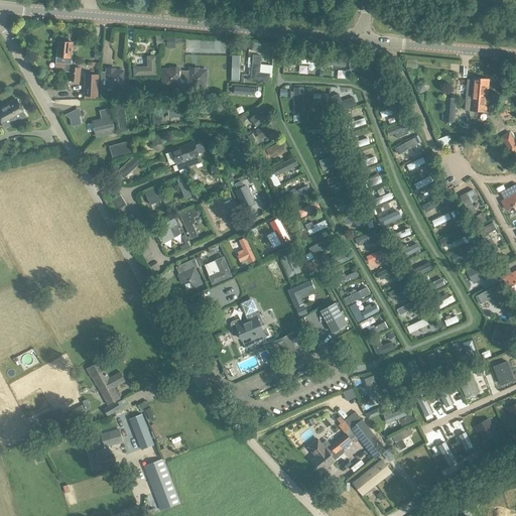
[(163,35),(156,36),(156,39),(157,46),(164,45),(163,35)]
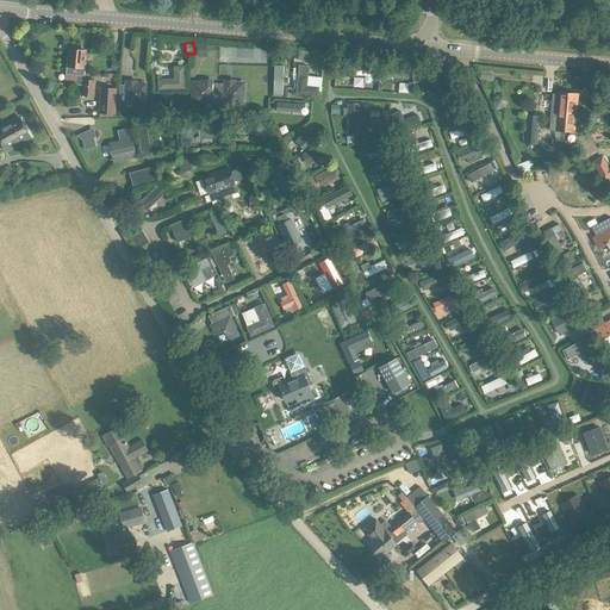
[(85,75),(83,75),(86,50),(70,49),(67,73),(76,74),(75,85),(82,86),(82,97),(94,98),(95,81),(85,80),(85,75)]
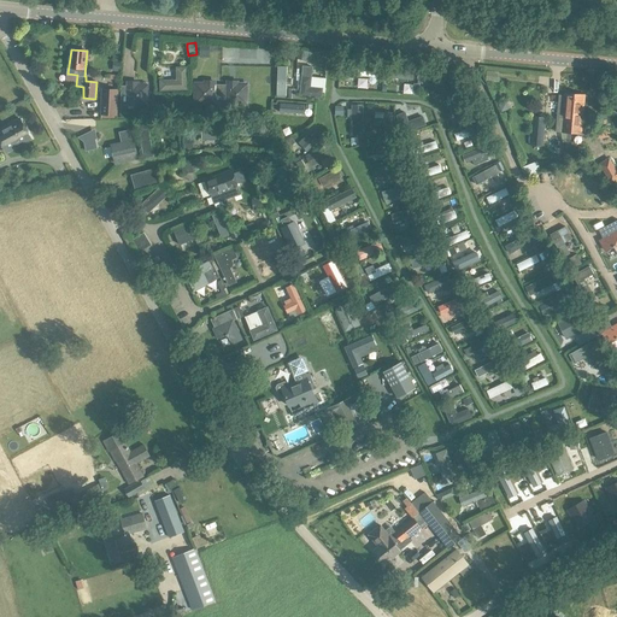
[(286,72),(286,65),(277,65),(277,95),(286,95),(286,82),(293,82),(293,72),(286,72)]
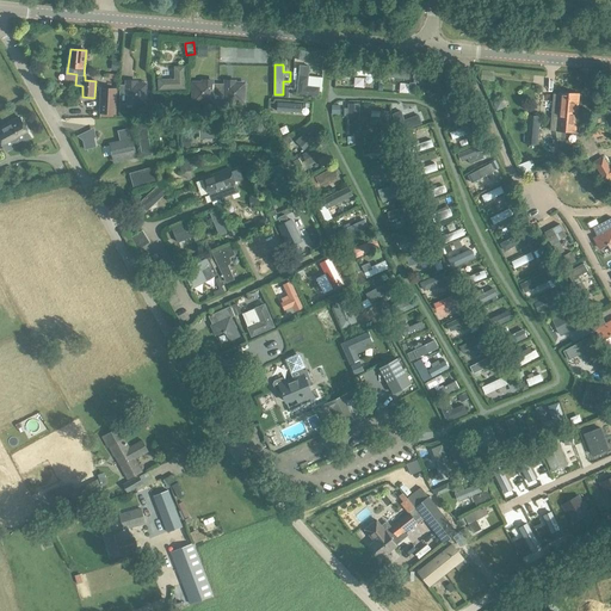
[(349,65),(347,75),(372,76),(372,66),(349,65)]
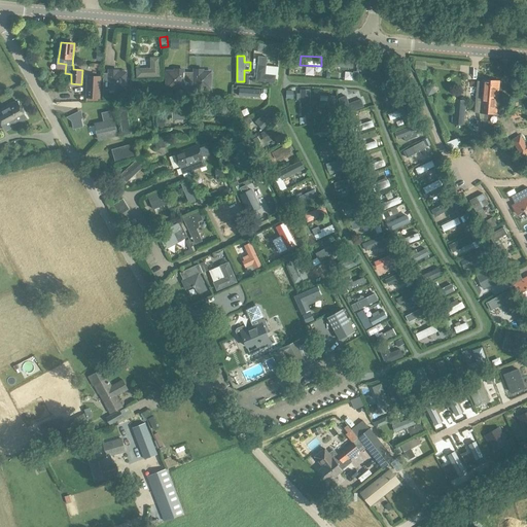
[(259,57),(256,77),(256,82),(275,84),(276,75),(266,74),(268,58),(259,57)]
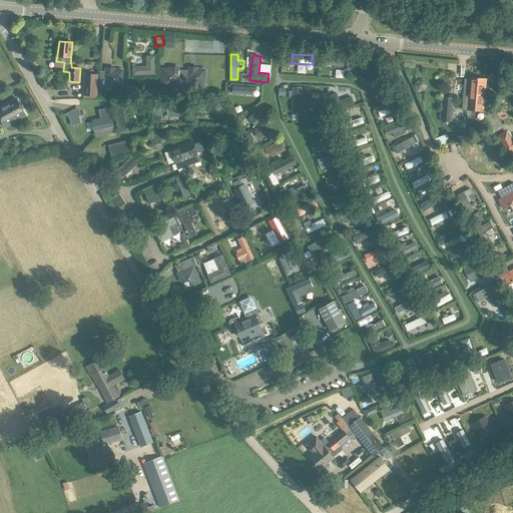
[(147,66),(133,67),(133,76),(156,75),(156,56),(146,56),(147,66)]
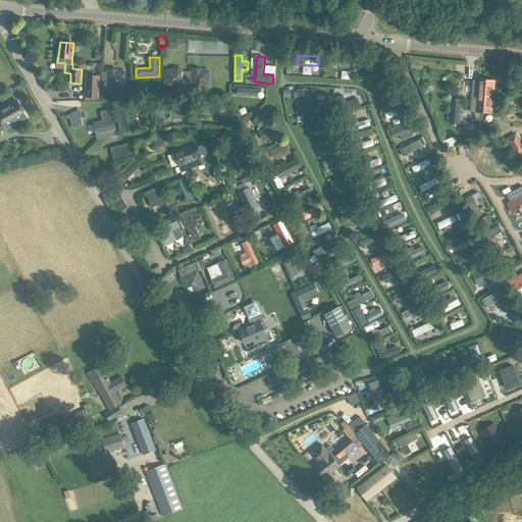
[(349,58),(327,57),(326,66),(349,67),(349,58)]
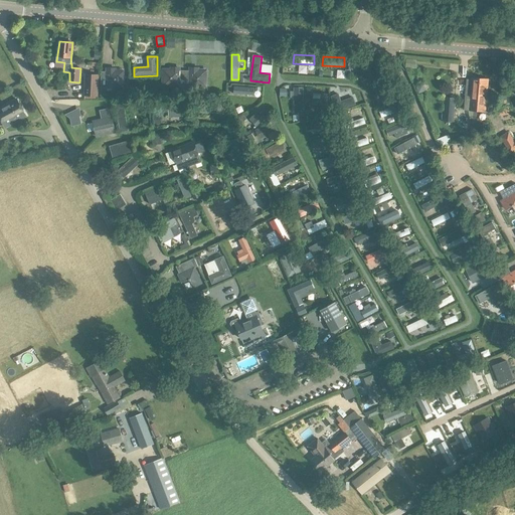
[(358,69),(358,65),(372,65),(373,57),(349,56),(348,64),(353,64),(352,69),(358,69)]
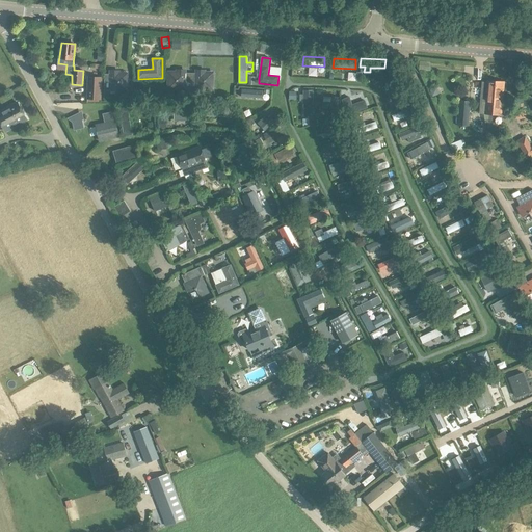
[(195,81),(191,81),(191,95),(205,95),(205,90),(212,90),(212,72),(195,72),(195,81)]
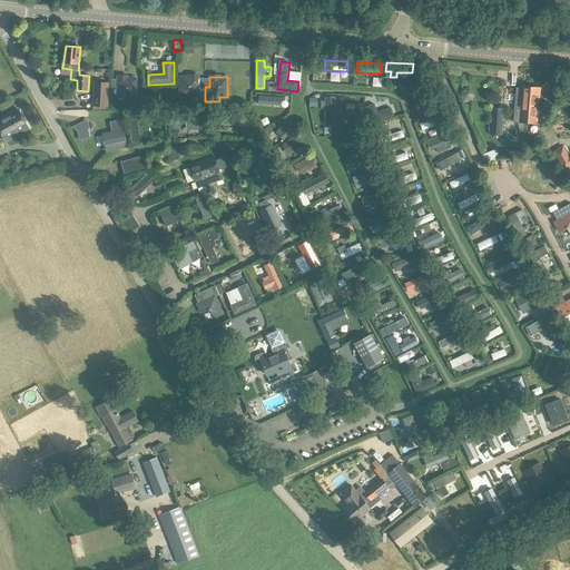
[(112,80),(112,104),(126,104),(126,98),(137,98),(137,78),(128,78),(117,78),(117,80),(112,80)]
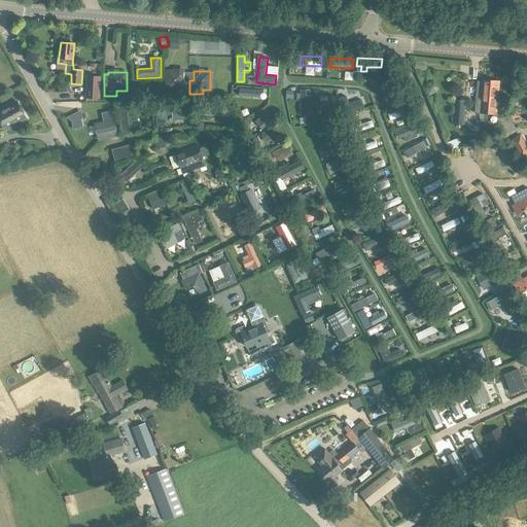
[(184,72),(167,72),(167,89),(177,89),(177,94),(189,94),(189,80),(184,80),(184,72)]
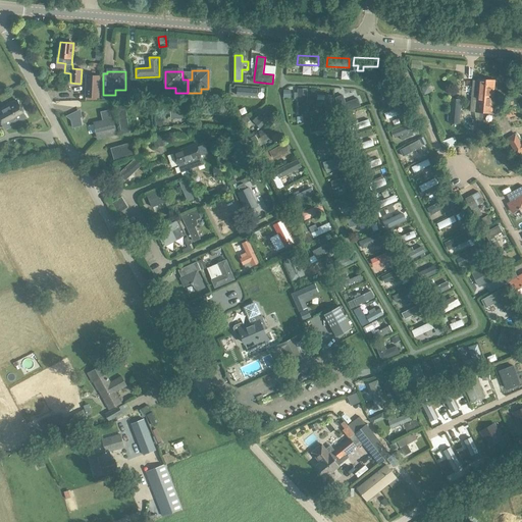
[(100,75),(87,75),(86,97),(86,100),(99,101),(100,75)]
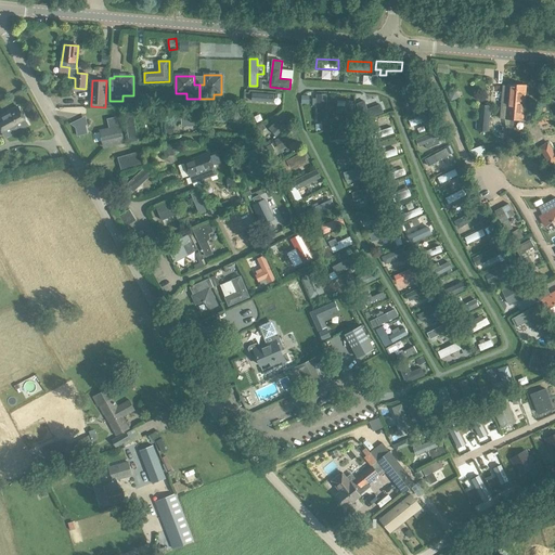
[(504,84),(501,118),(514,119),(517,85),(507,84),(504,84)]
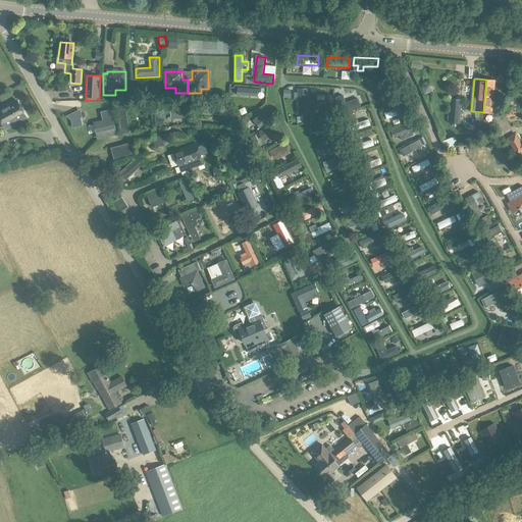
[(388,80),(383,81),(387,94),(383,95),(385,100),(385,101),(395,98),(395,97),(393,92),(388,80)]
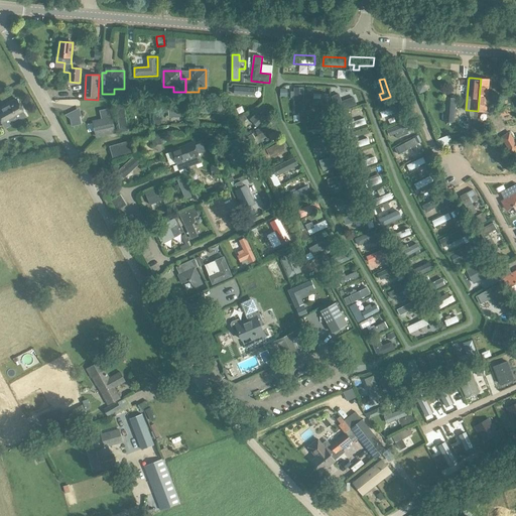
[(481,79),(478,111),(486,112),(489,80),(481,79)]
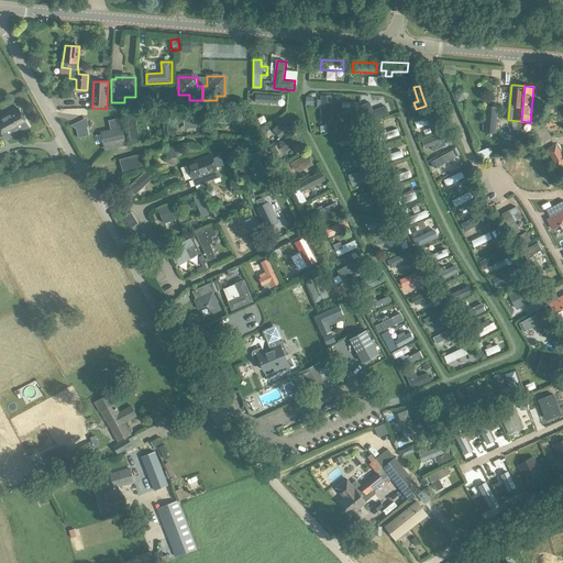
[(455,96),(457,102),(465,100),(462,94),(455,96)]
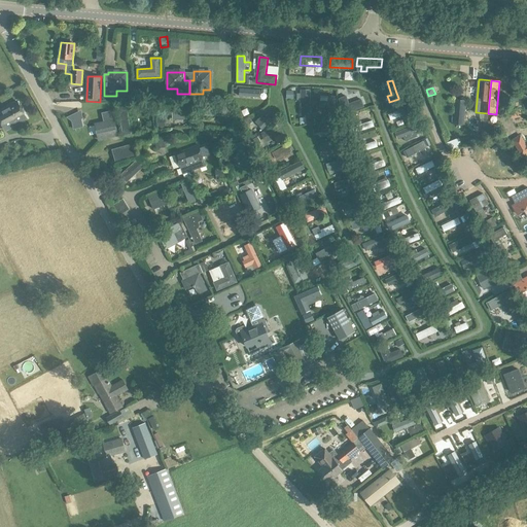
[(240,89),(239,97),(260,98),(260,90),(240,89)]
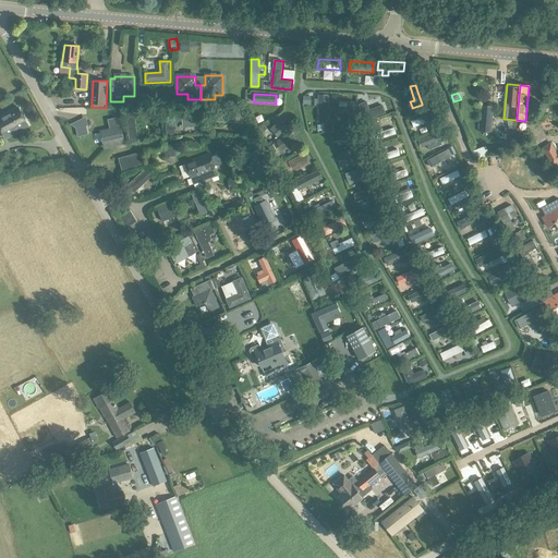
[(315,99),(315,106),(318,106),(318,122),(329,122),(329,95),(318,95),(318,99),(315,99)]
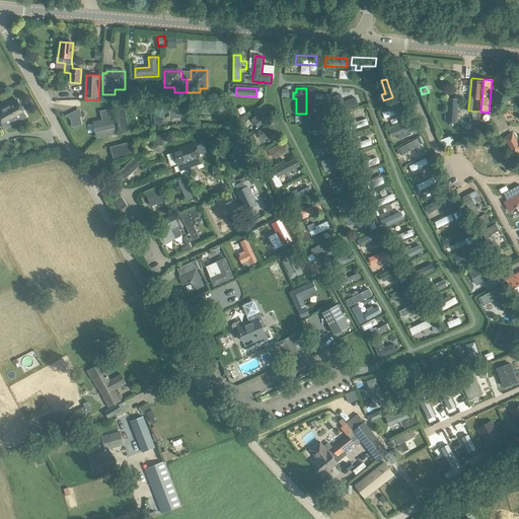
[(315,99),(315,105),(322,105),(322,114),(329,114),(329,95),(323,95),(323,100),(315,99)]
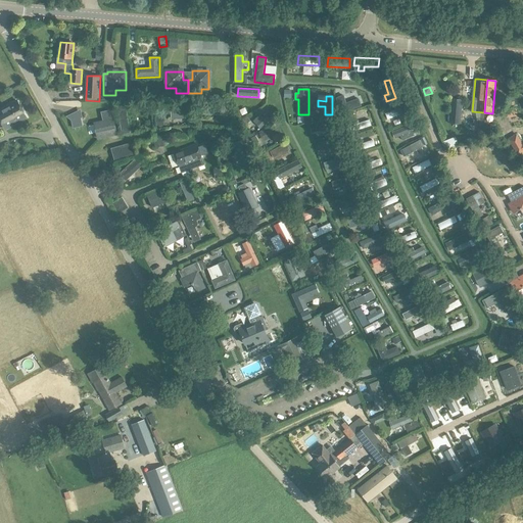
[(343,96),(336,98),(341,113),(361,106),(359,99),(346,103),(343,96)]
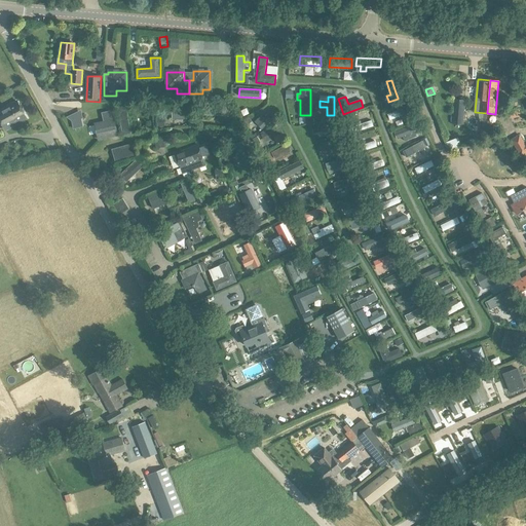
[(127,100),(117,101),(122,135),(130,133),(126,108),(128,108),(127,100)]
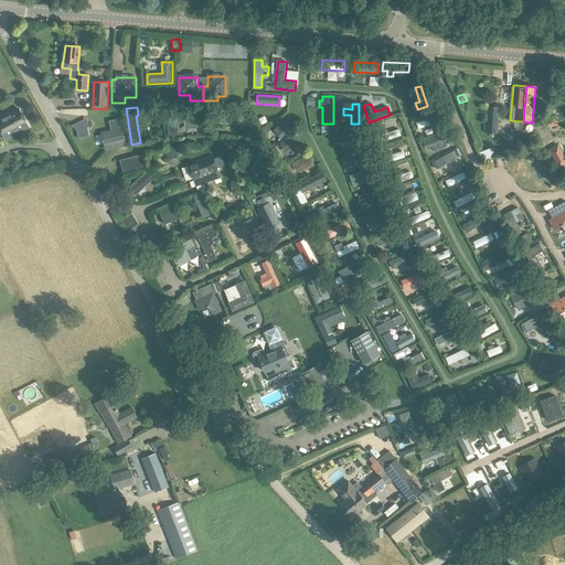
[(486,134),(498,135),(499,120),(500,120),(500,118),(501,118),(502,115),(499,115),(500,108),(488,107),(486,134)]
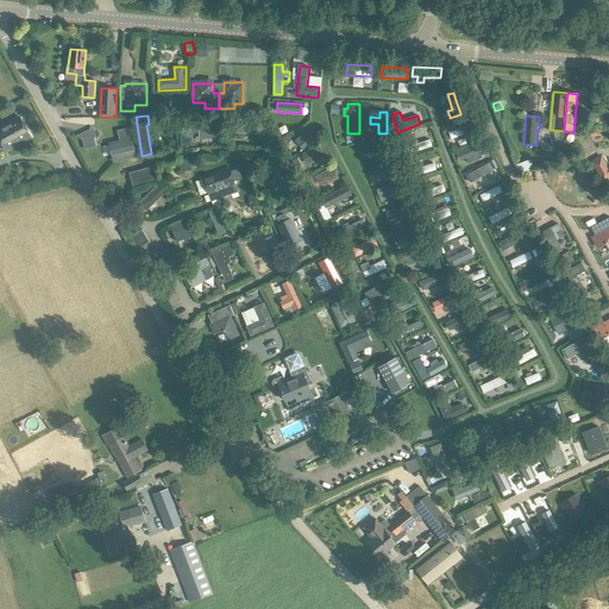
[(0,127),(0,138),(6,150),(31,137),(20,117),(0,127)]
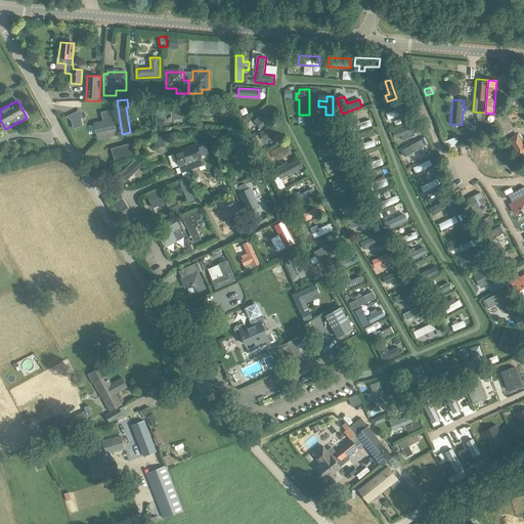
[(205,105),(205,115),(225,116),(225,105),(221,105),(221,102),(212,102),(212,105),(205,105)]
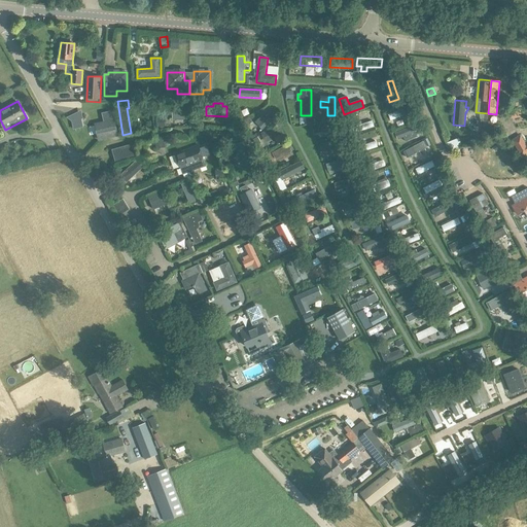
[(172,105),(173,119),(189,119),(189,105),(172,105)]
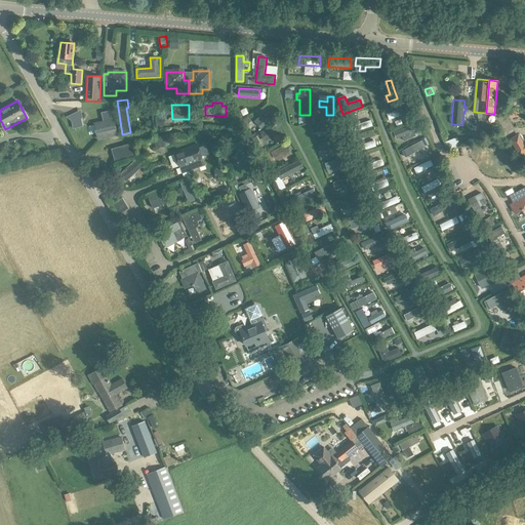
[(387,114),(389,120),(406,113),(404,107),(387,114)]
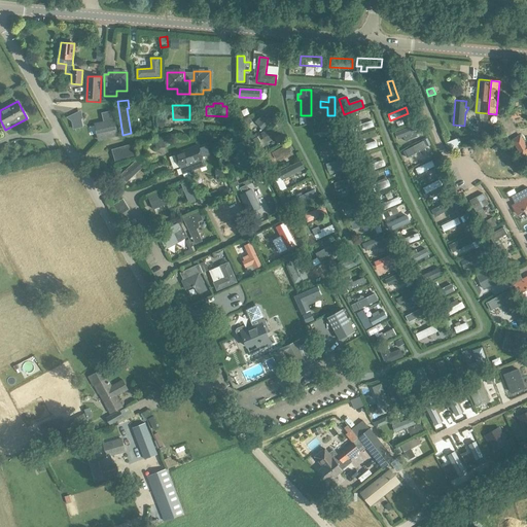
[(103,113),(104,123),(95,125),(99,140),(117,135),(114,119),(112,114),(111,114),(110,111),(103,113)]
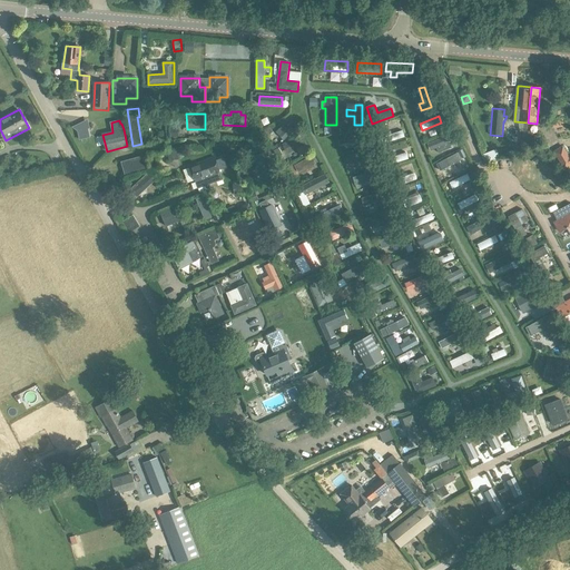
[(283,125),(276,131),(284,140),(300,125),(294,120),(286,128),(283,125)]
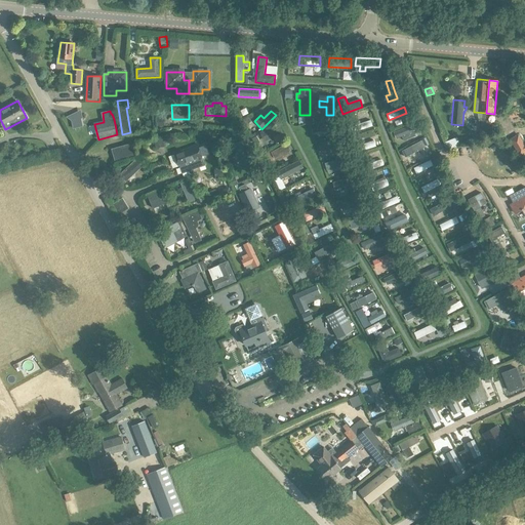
[(388,121),(390,127),(406,121),(403,115),(388,121)]
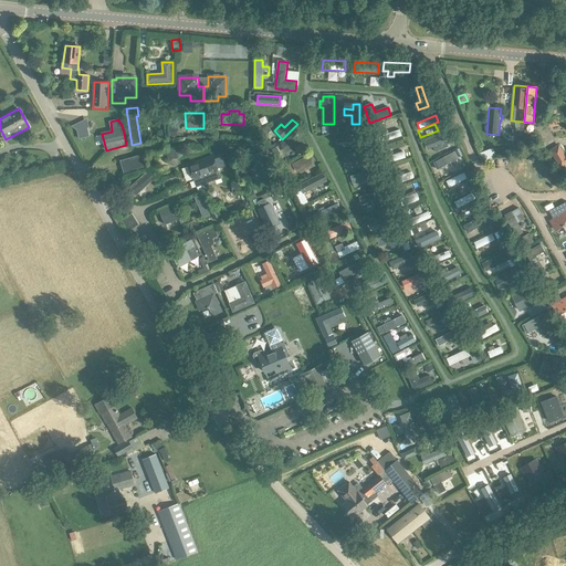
[(384,133),(380,134),(384,142),(401,135),(399,127),(389,132),(388,128),(383,130),(384,133)]
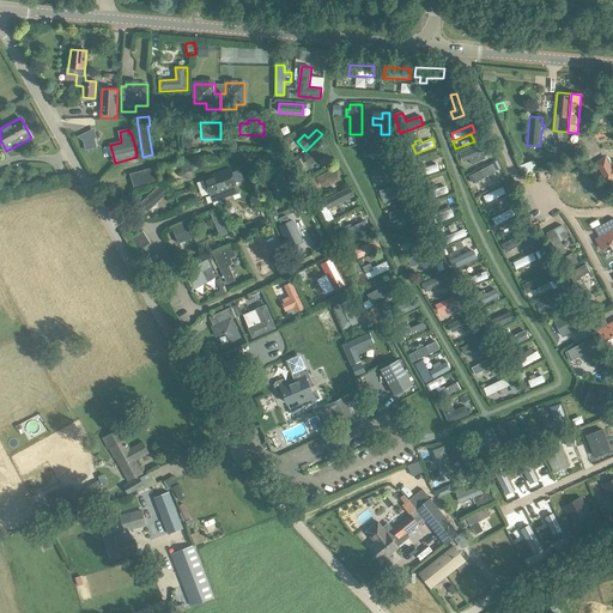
[(85,151),(95,149),(97,149),(95,139),(84,141),(85,151)]
